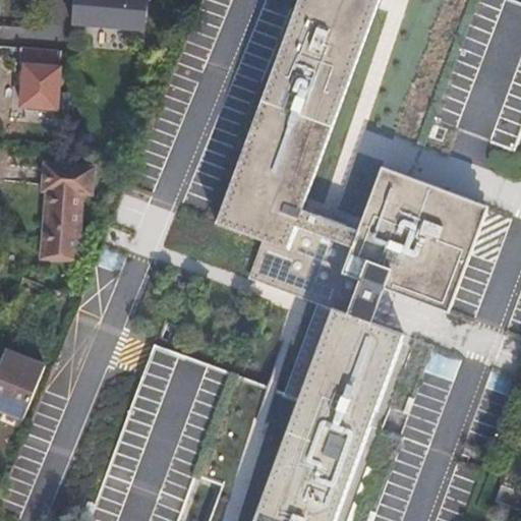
[(72,0),(72,24),(88,25),(88,27),(127,32),(127,30),(143,31),(143,0),(72,0)]
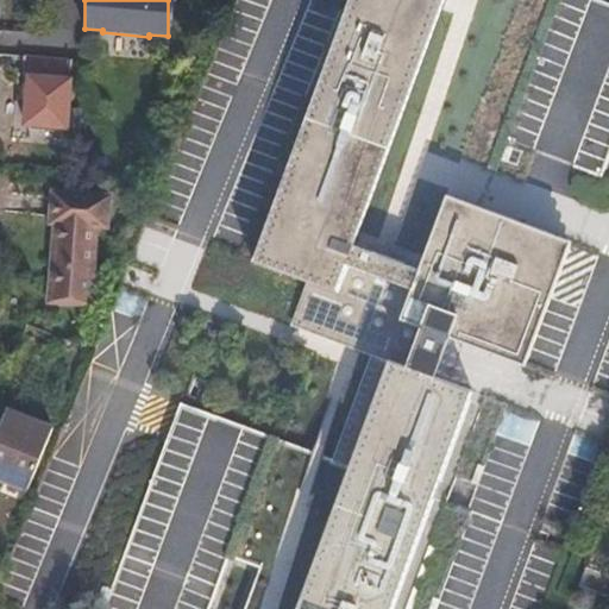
[(388,608),(469,393),(434,380),(441,360),(450,339),(525,366),(571,244),(446,198),(420,271),(370,252),(355,246),(387,154),(443,0),(347,0),(252,262),(318,287),(302,328),(353,349),(368,353),(328,459),(180,403),(101,608),(388,608)]
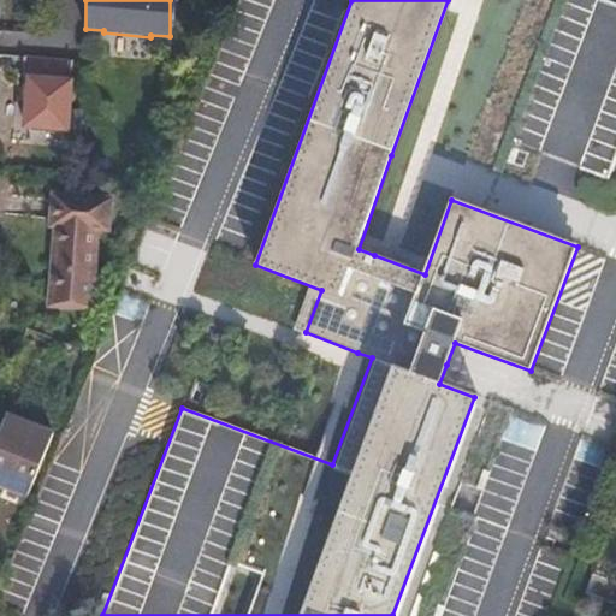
[(439,119),(606,178),(615,152),(615,7),(596,0),(481,0),(478,11),(439,119)]
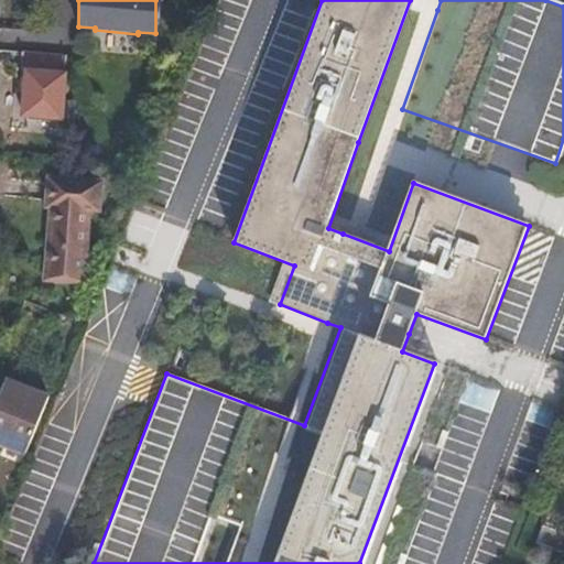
[(22,116),(61,119),(65,57),(22,54),(21,69),(25,71),(22,116)]
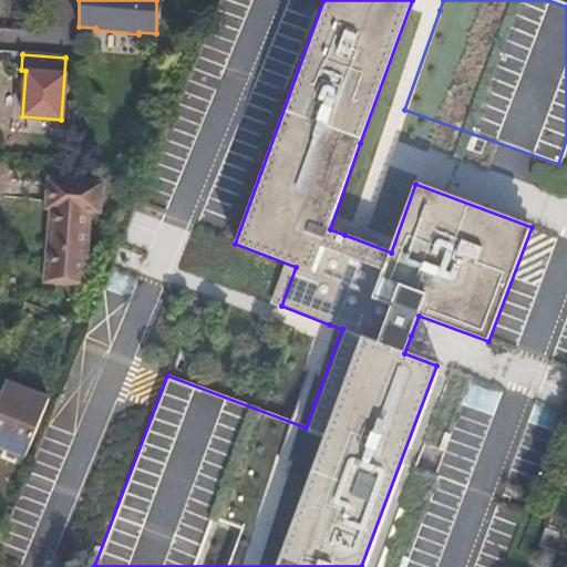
[(55,214),(52,276),(82,278),(86,216),(99,216),(101,188),(51,185),(49,213),(55,214)]
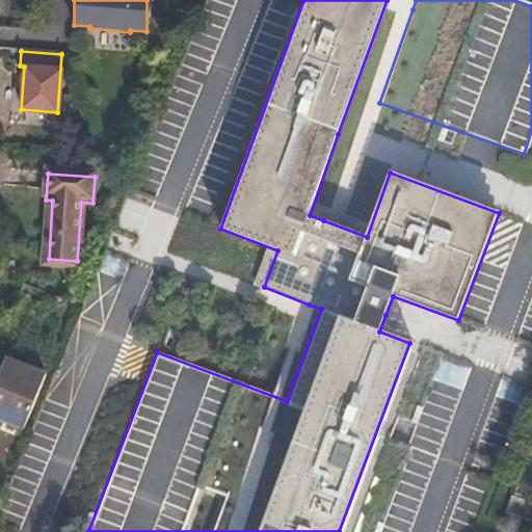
[(0,421),(24,431),(47,377),(9,361),(0,383),(0,421)]
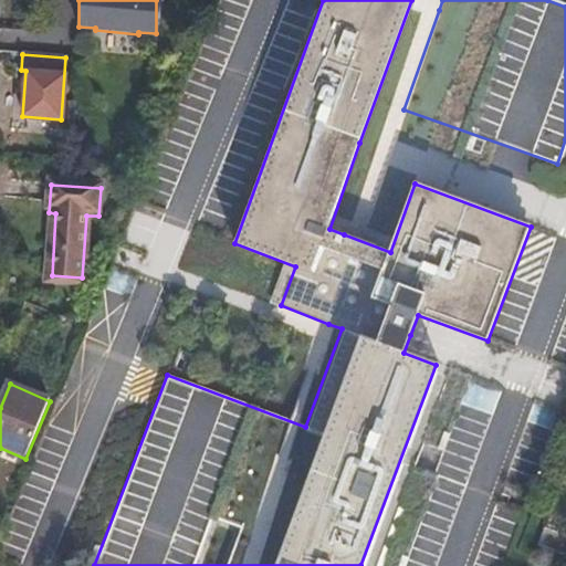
[(565,556),(565,537),(544,530),(538,546),(559,554),(565,556)]
